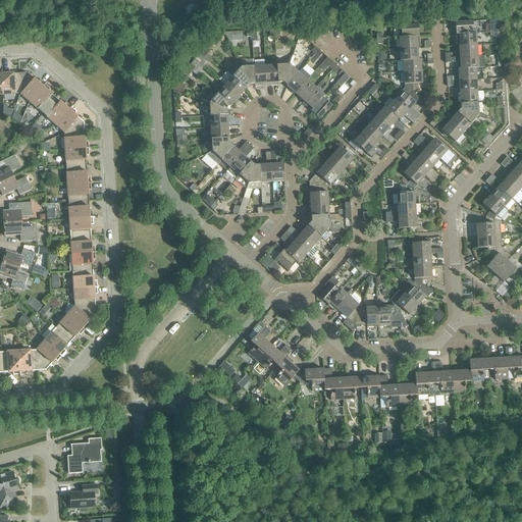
[(455,22),(455,35),(473,34),(473,33),(472,21),(455,22)]
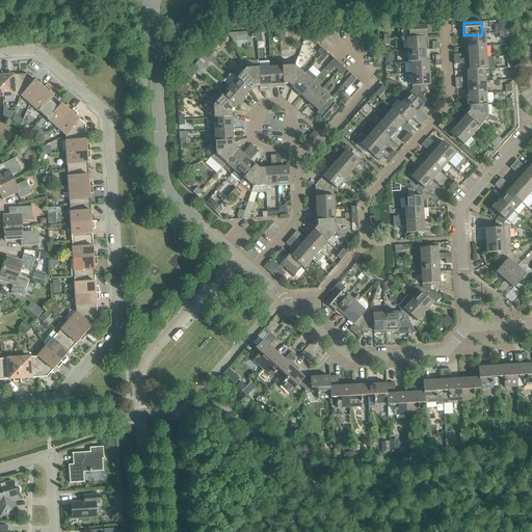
[(407,26),(408,38),(426,37),(426,25),(407,26)]
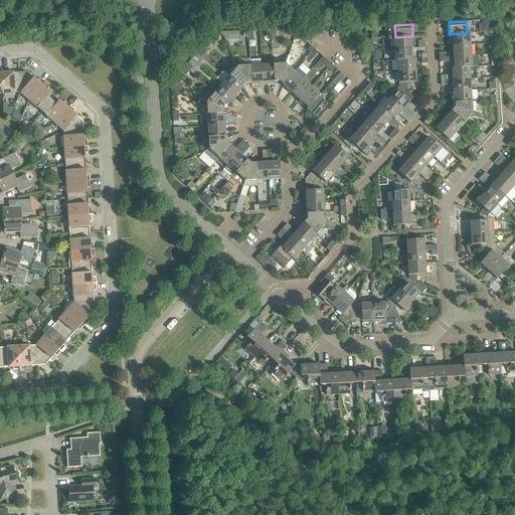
[(238,31),(220,32),(225,40),(238,39),(238,31)]
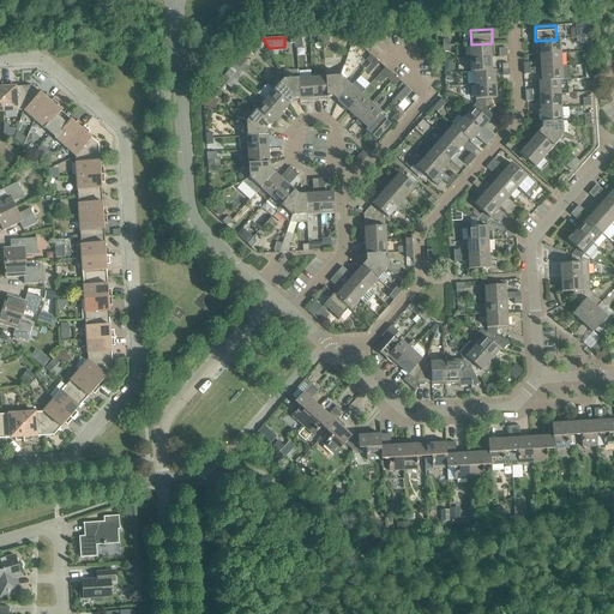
[(536,54),(540,54),(560,53),(559,38),(557,38),(557,40),(535,41),(536,54)]
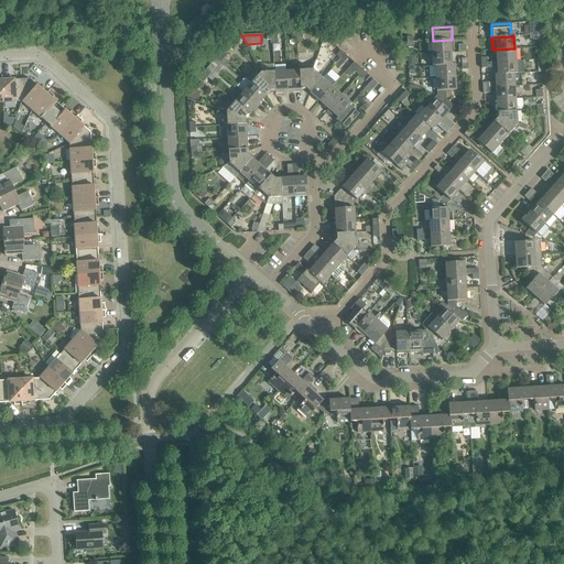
[(431,41),(431,54),(451,52),(451,53),(453,53),(452,40),(433,41),(431,41)]
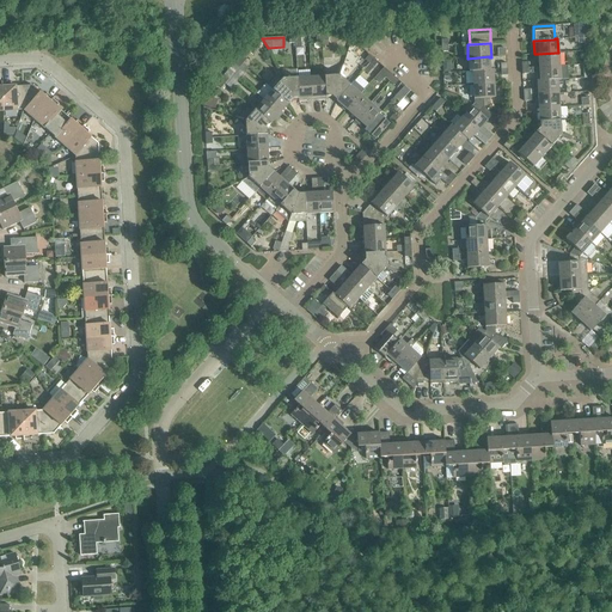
[(538,54),(538,67),(560,66),(558,53),(538,54)]
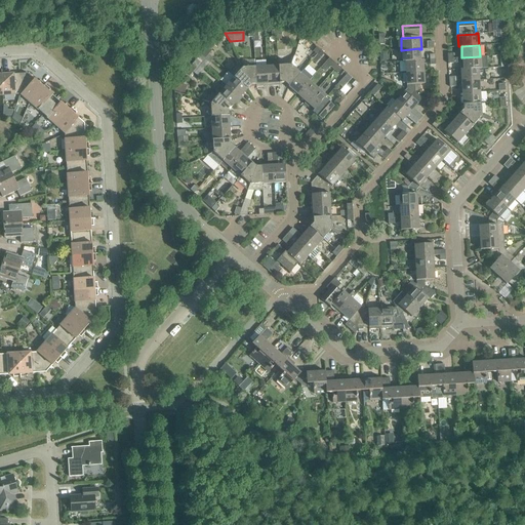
[(402,62),(405,62),(420,61),(419,61),(419,49),(419,48),(401,50),(402,62)]
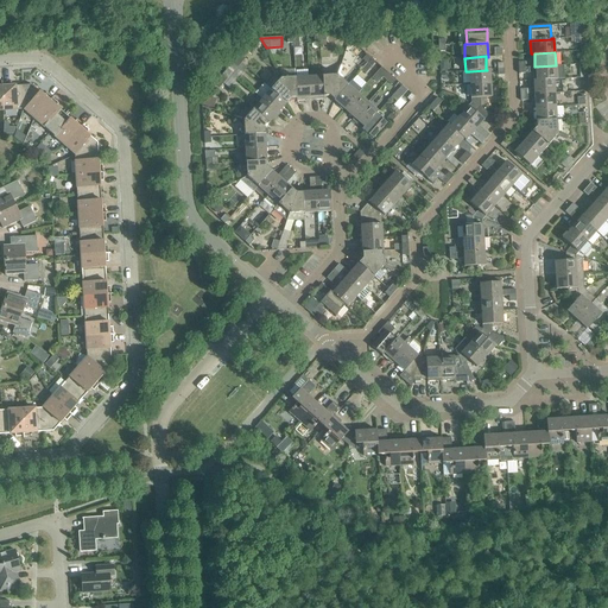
[(534,67),(536,80),(536,81),(553,80),(556,80),(556,65),(534,67)]
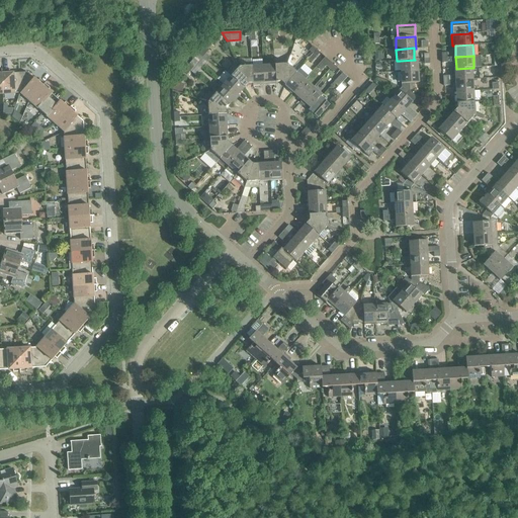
[(326,66),(329,69),(333,65),(324,57),(317,66),(322,71),(326,66)]
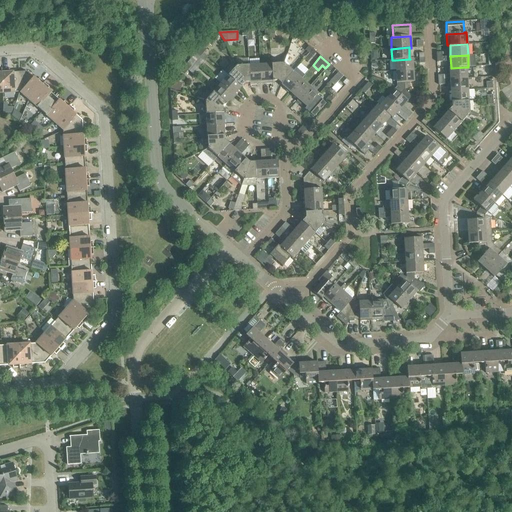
[(395,60),(395,71),(413,70),(412,58),(409,59),(410,59),(395,60)]
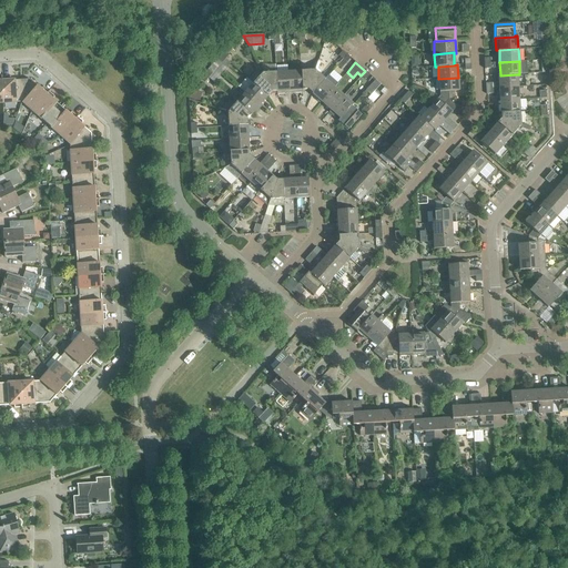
[(314,70),(301,71),(302,91),(307,90),(314,70)]
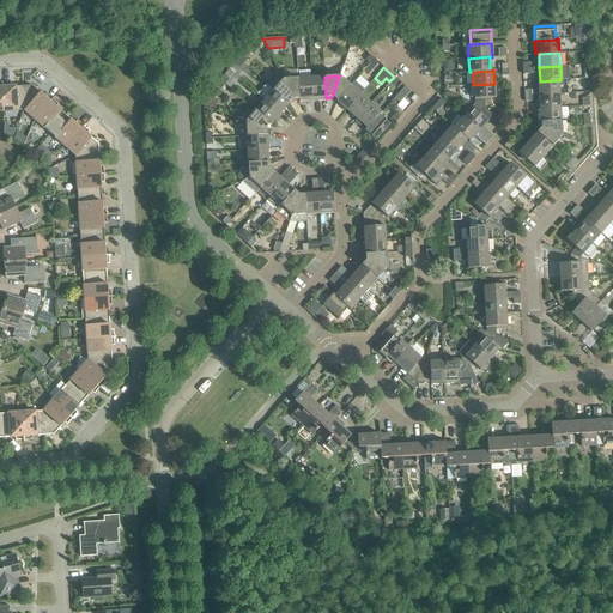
[(350,86),(339,76),(332,97),(337,102),(350,86)]
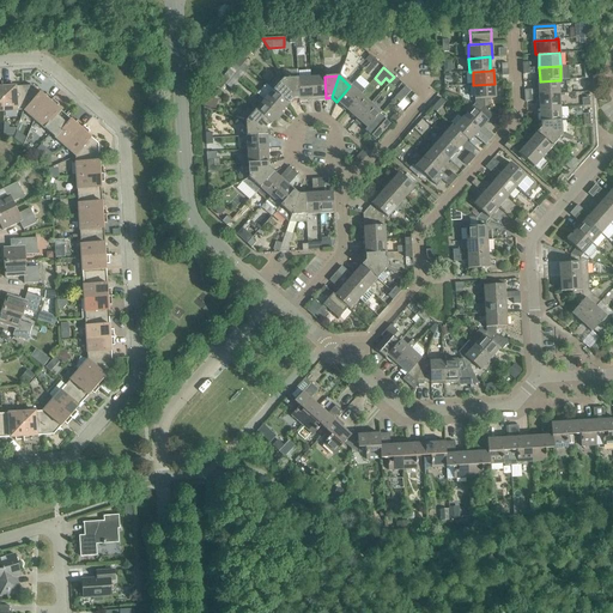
[(325,77),(310,78),(313,102),(326,101),(326,98),(325,77)]
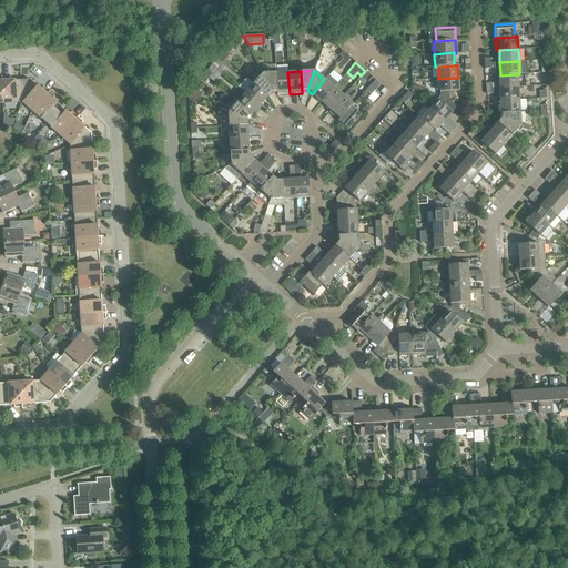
[(275,72),(262,73),(271,92),(276,92),(275,72)]
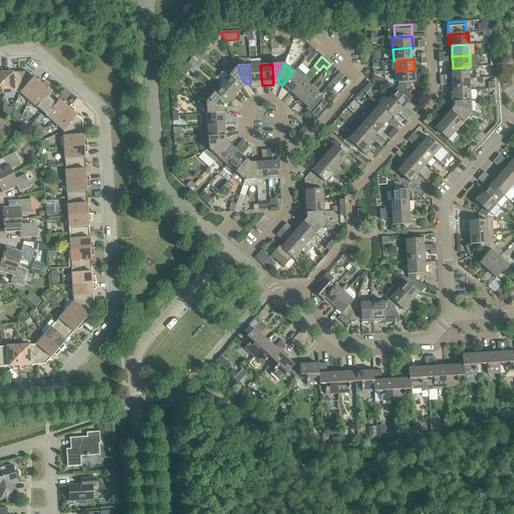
[(260,65),(249,65),(250,83),(250,85),(262,85),(260,65)]
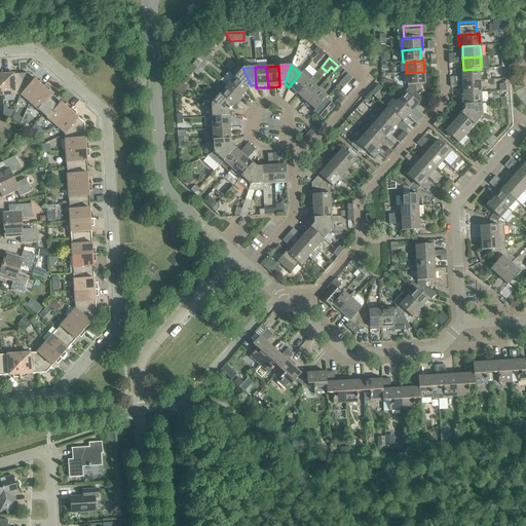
[(242,68),(234,77),(248,89),(251,85),(242,68)]
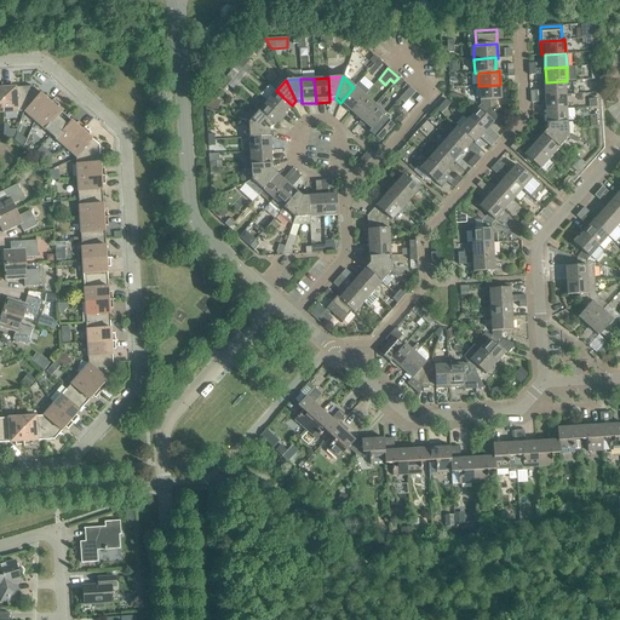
[(529,91),(529,97),(566,95),(564,81),(546,82),(546,81),(544,82),(544,90),(529,91)]
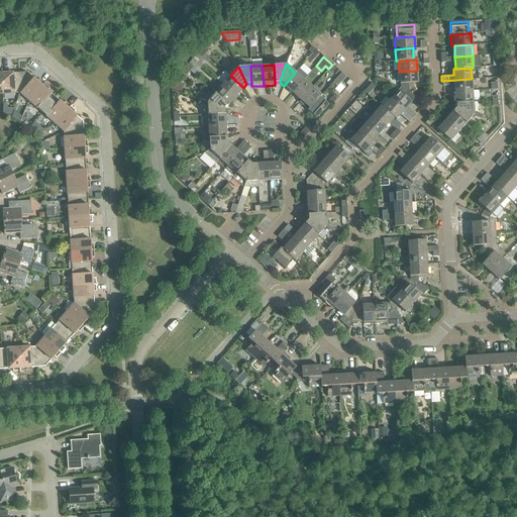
[(3,94),(20,93),(18,73),(8,74),(8,71),(1,71),(3,94)]
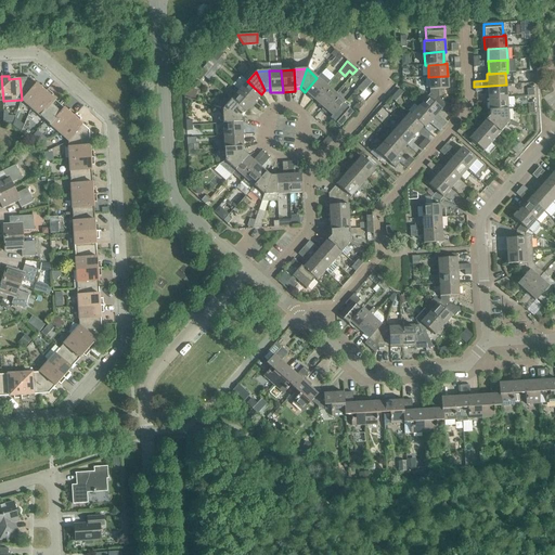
[(428,77),(429,94),(438,97),(438,89),(448,89),(448,76),(428,77)]
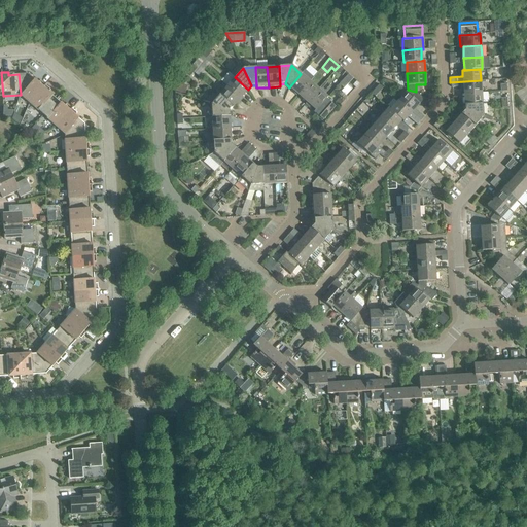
[(21,95),(29,103),(45,85),(40,80),(38,82),(28,74),(19,74),(21,95)]
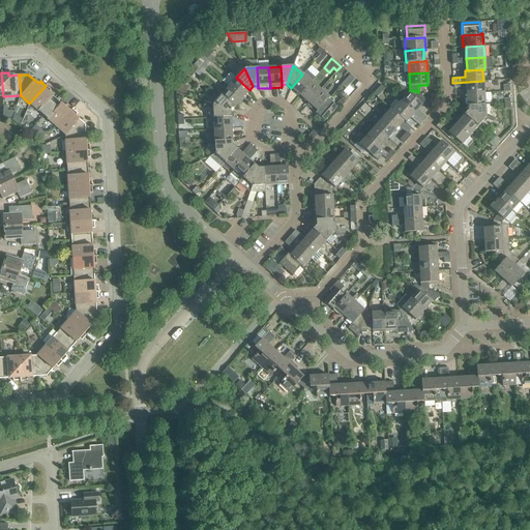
[(312,82),(302,75),(291,88),(300,95),(312,82)]
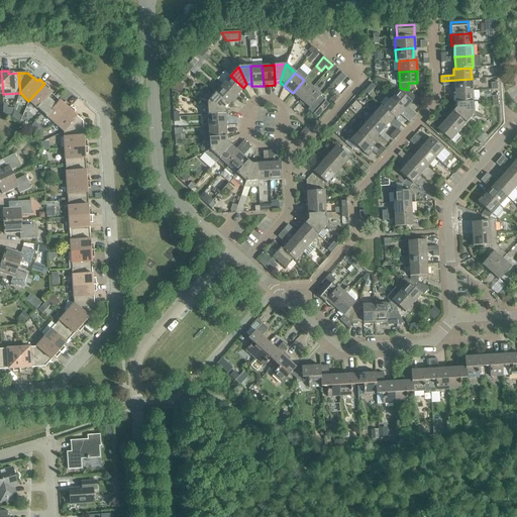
[(332,83),(337,87),(345,78),(341,73),(332,83)]
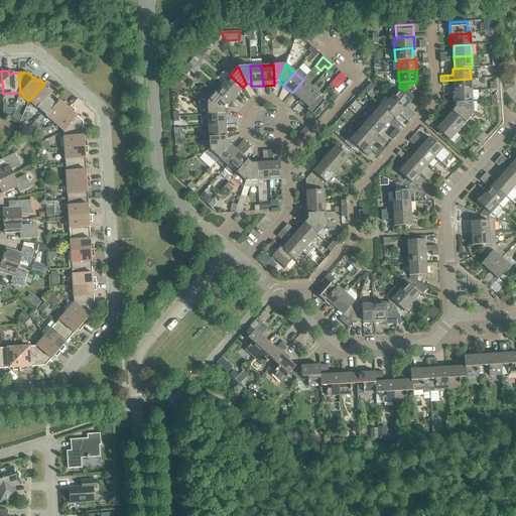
[(230,76),(222,85),(235,97),(243,88),(230,76)]
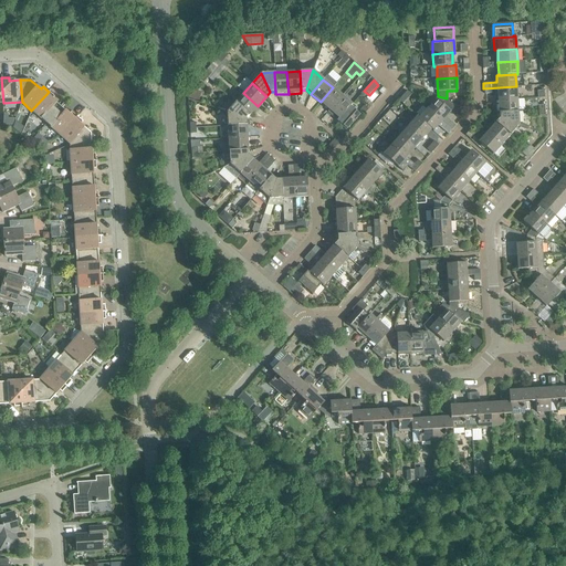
[(498,93),(498,101),(516,100),(516,86),(483,88),(484,94),(498,93)]
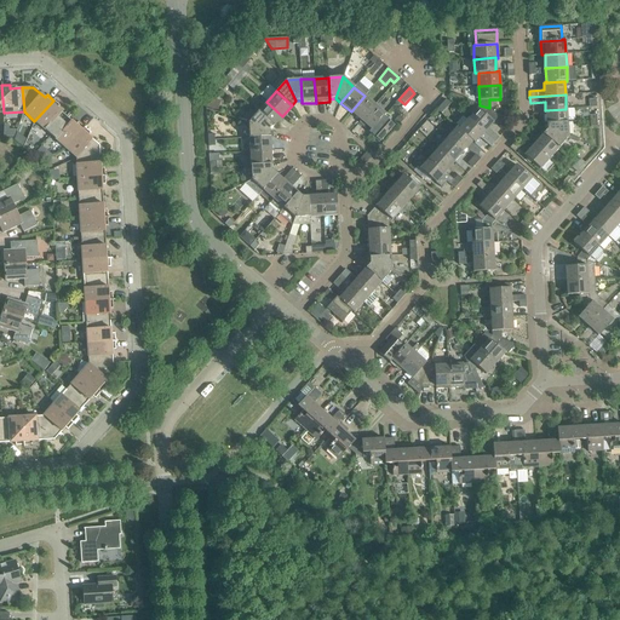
[(374,105),(365,96),(351,112),(361,121),(374,105)]
